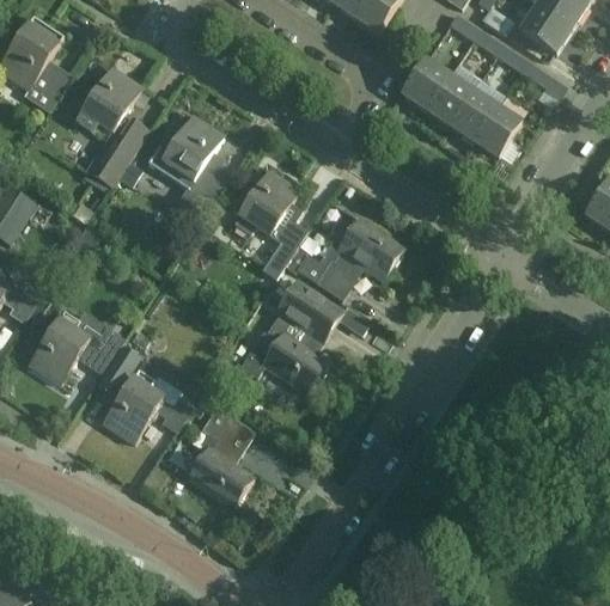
[(329,0),(328,2),(352,18),(363,0),(329,0)]
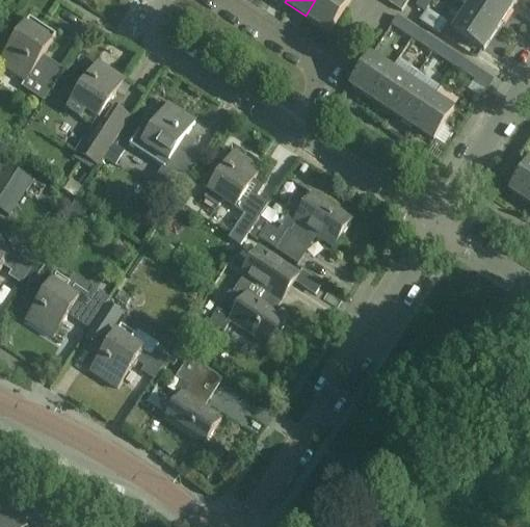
[(315,0),(306,16),(326,29),(346,0),(315,0)]
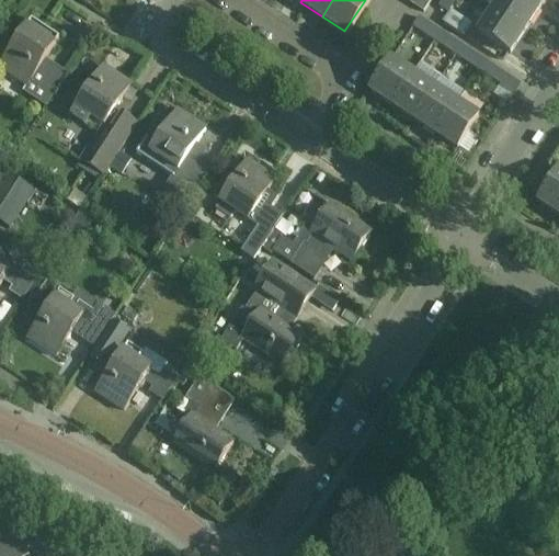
[(436,0),(435,2),(445,9),(440,16),(461,32),(468,20),(448,6),(452,0),(436,0)]
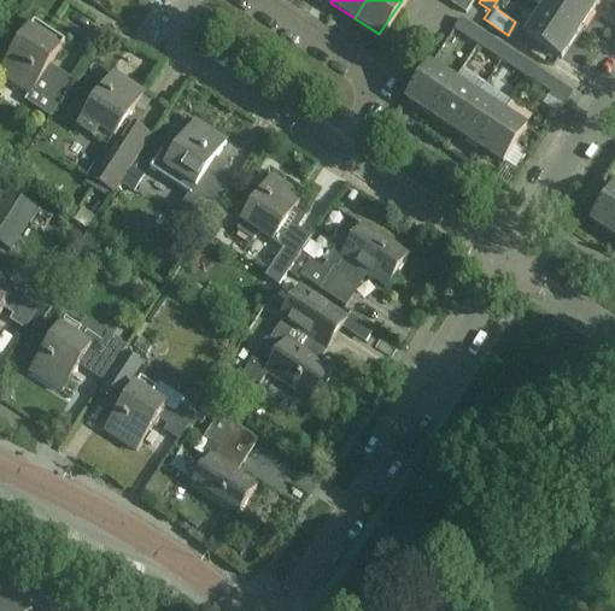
[(589,6),(579,0),(542,0),(538,6),(573,30),(589,6)]
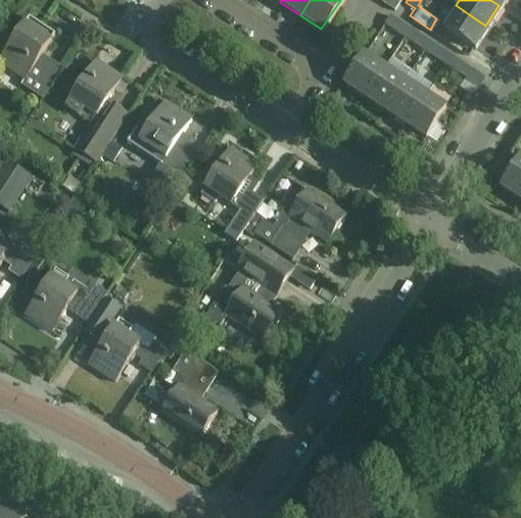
[(485,26),(456,5),(441,26),(472,46),(485,26)]
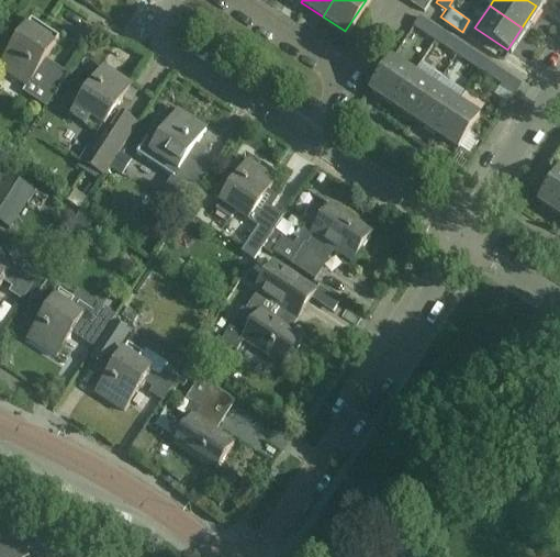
[(411,22),(433,37),(439,26),(417,12),(411,22)]
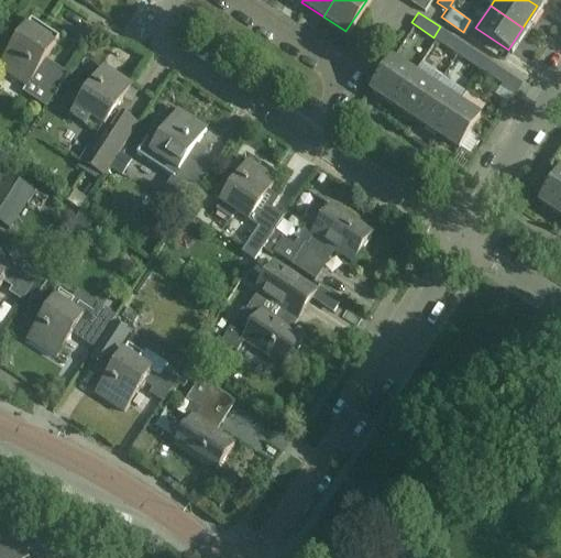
[(30,15),(0,58),(0,65),(24,81),(21,87),(40,99),(45,90),(50,94),(66,69),(53,61),(51,64),(41,58),(53,41),(52,40),(56,33),(30,15)]
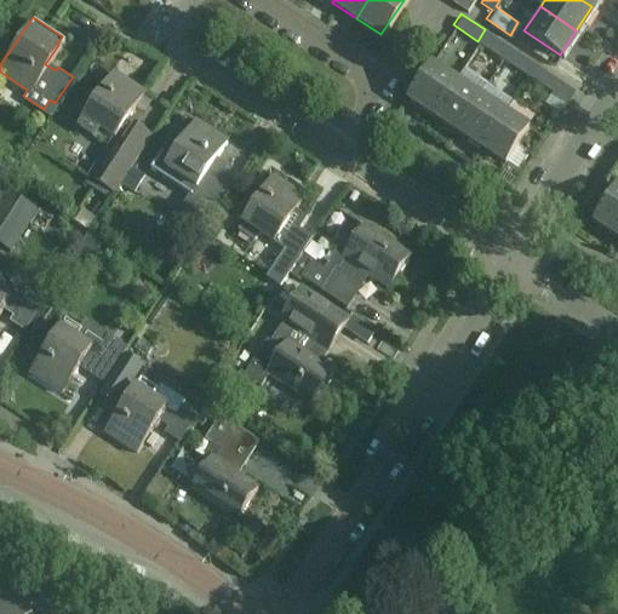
[(478,41),(502,57),(509,45),(485,29),(478,41)]
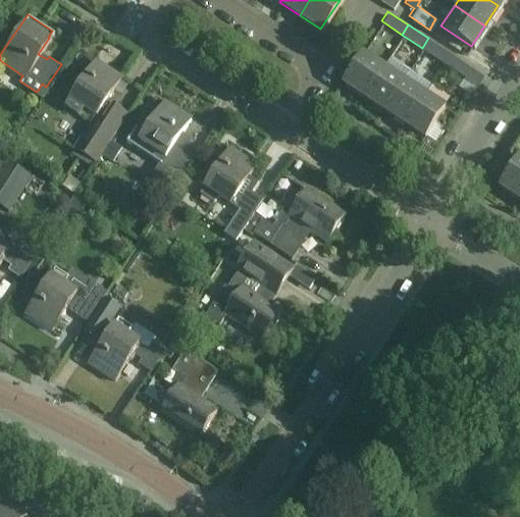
[(422,48),(442,60),(448,51),(428,38),(422,48)]
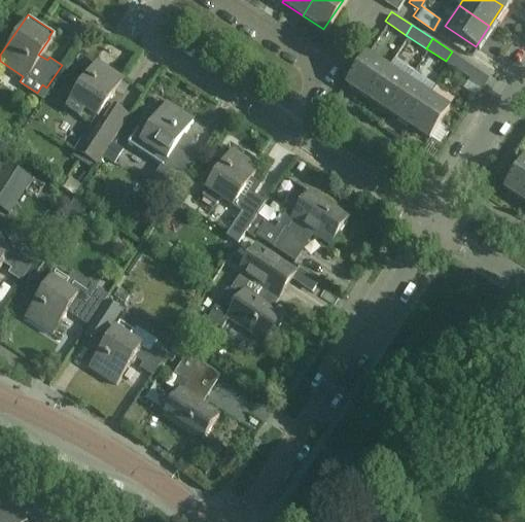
[(366,96),(386,65),(365,51),(346,82),(366,96)]
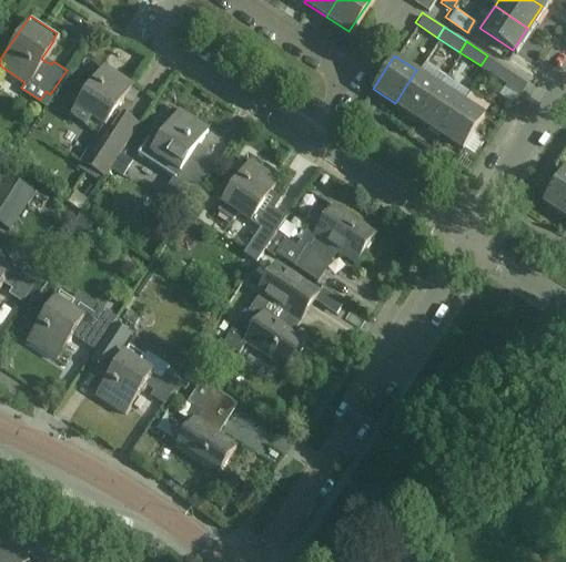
[(481,65),(504,81),(511,70),(487,55),(481,65)]
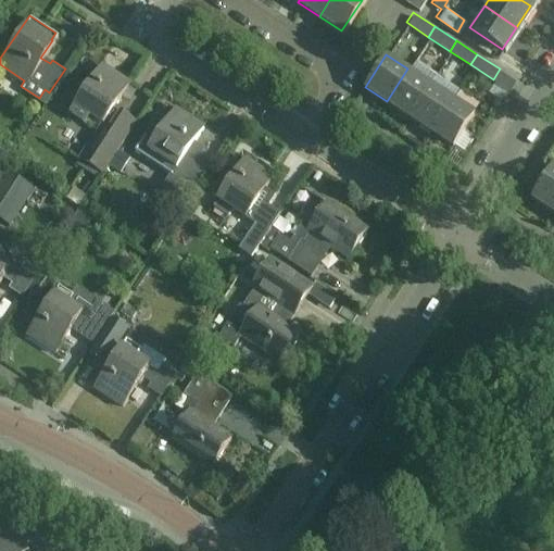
[(134,119),(113,104),(128,80),(101,62),(68,110),(95,127),(77,153),(100,168),(134,119)]
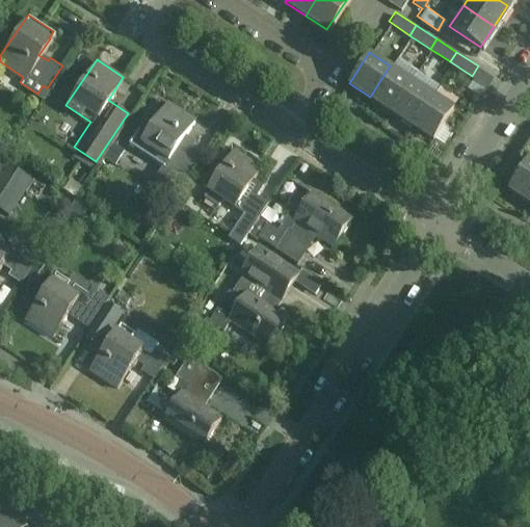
[(411,79),(390,66),(370,97),(390,110),(411,79)]
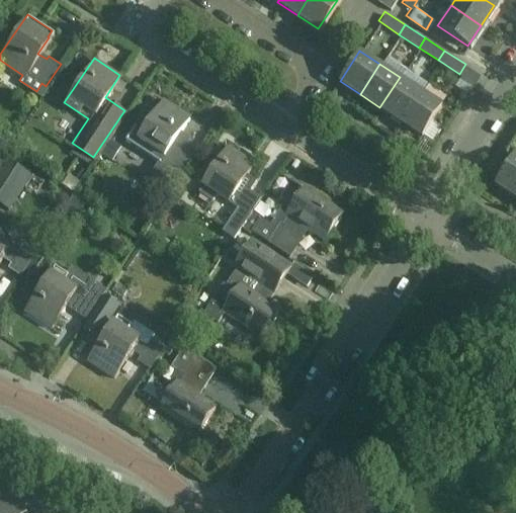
[(479,73),(465,64),(459,74),(458,75),(471,84),(479,73)]
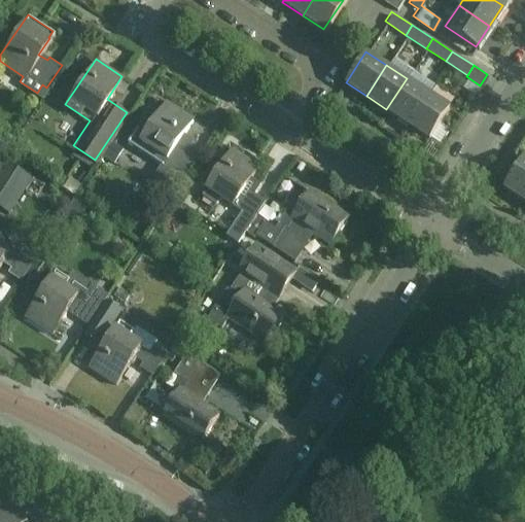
[(426,92),(407,78),(386,109),(407,122),(426,92)]
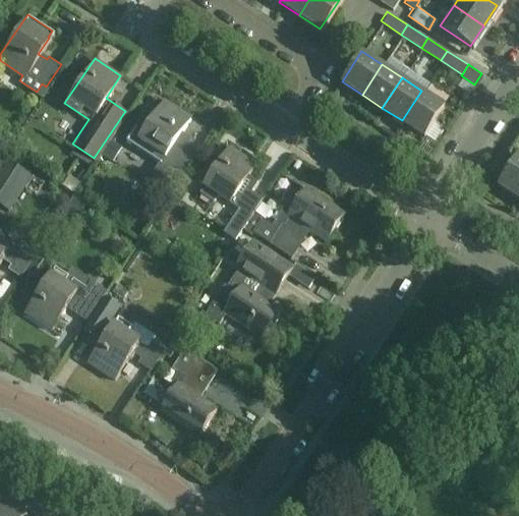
[(421,91),(402,120),(422,134),(442,104),(421,91)]
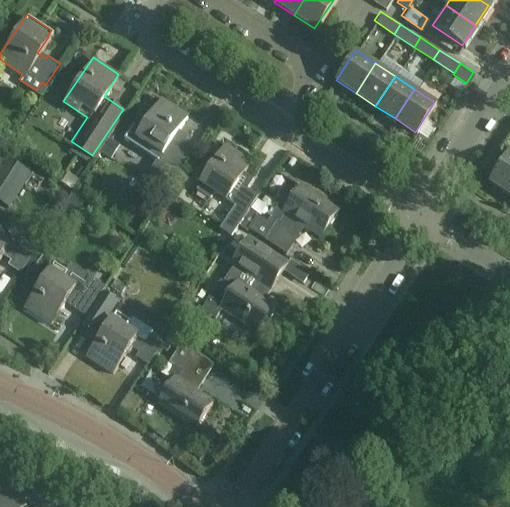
[(144,103),(122,136),(131,142),(156,158),(153,162),(172,175),(179,164),(180,165),(194,144),(184,137),(185,136),(175,129),(185,114),(160,97),(153,109),(144,103)]
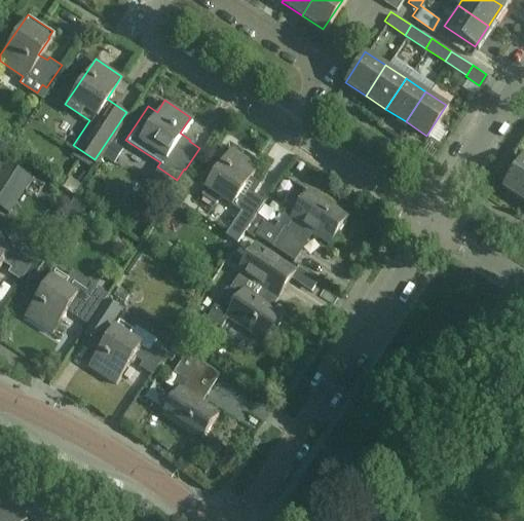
[(235,242),(244,229),(254,213),(261,200),(251,193),(259,182),(249,175),(256,164),(229,147),(221,160),(214,155),(197,181),(204,185),(199,193),(213,201),(217,196),(237,210),(222,233),(235,242)]
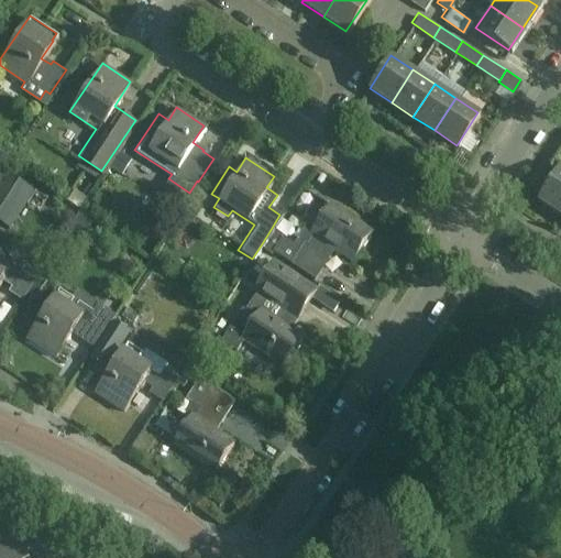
[(537,198),(559,212),(560,209),(560,167),(558,166),(537,198)]
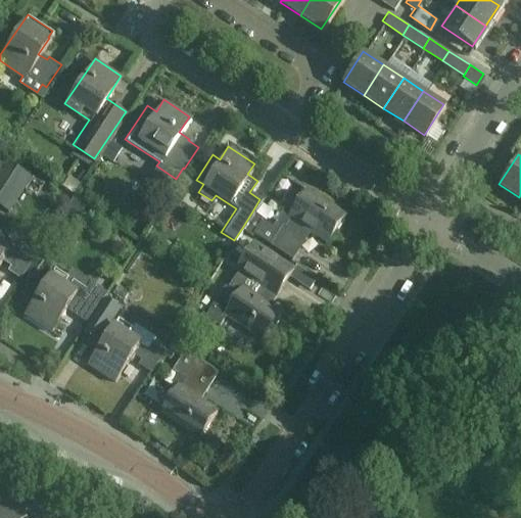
[(0,203),(6,207),(29,174),(1,157),(0,158),(0,203)]
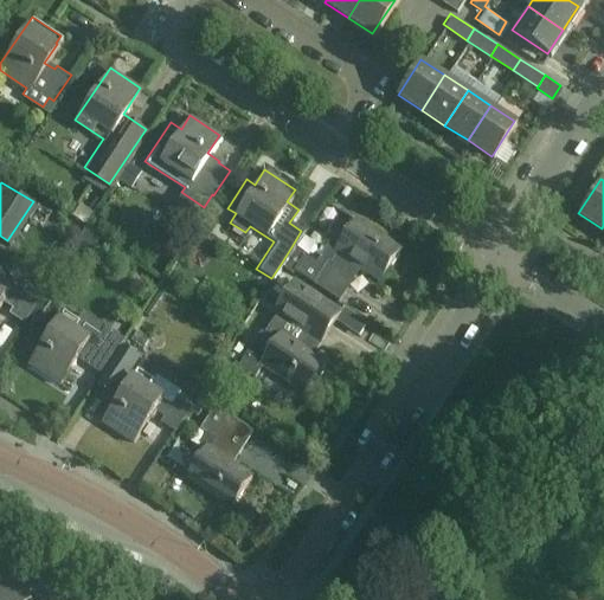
[(314,258),(293,245),(281,264),(290,270),(293,266),(338,296),(359,264),(379,277),(398,247),(353,218),(334,246),(326,240),(314,258)]
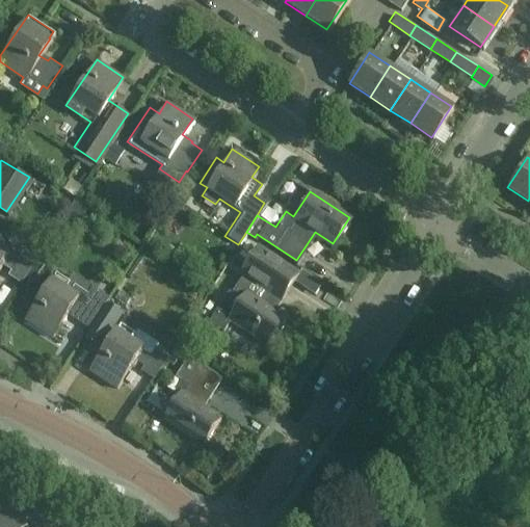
[(16,257),(7,252),(7,251),(0,245),(0,235),(0,262),(1,261),(8,267),(6,272),(19,280),(34,257),(21,247),(16,257)]
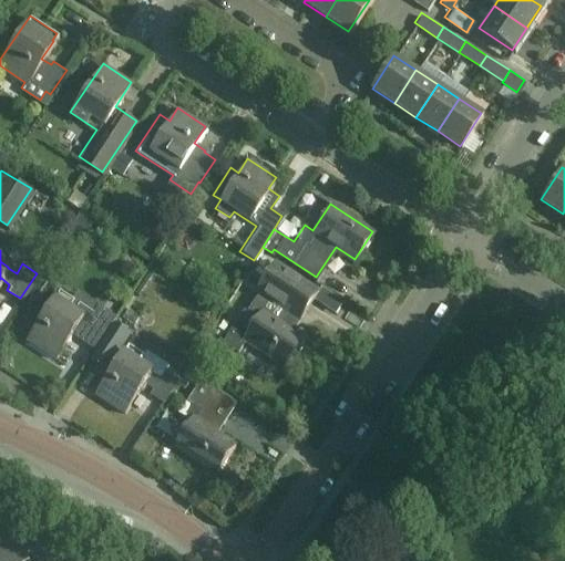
[(258,291),(245,311),(240,308),(221,339),(236,349),(243,339),(284,365),(302,338),(290,330),(320,284),(275,255),(253,289),(258,291)]
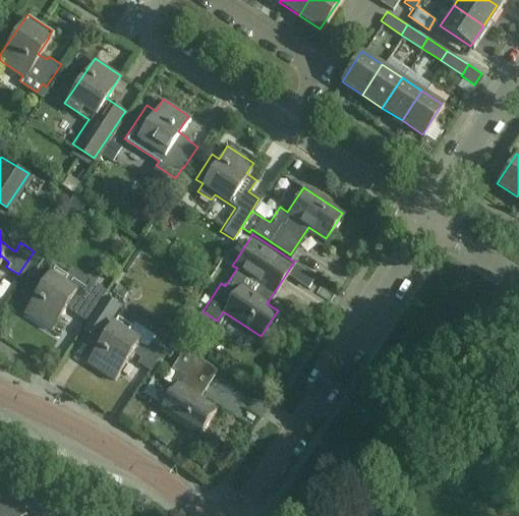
[(63,281),(67,274),(54,265),(23,310),(49,327),(67,299),(76,305),(73,309),(85,319),(101,295),(89,287),(82,295),(74,289),(74,288),(63,281)]
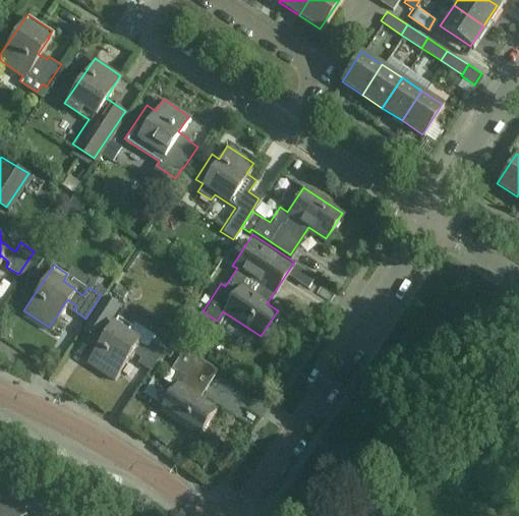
[(103,295),(103,296),(81,328),(96,338),(117,305),(103,295)]
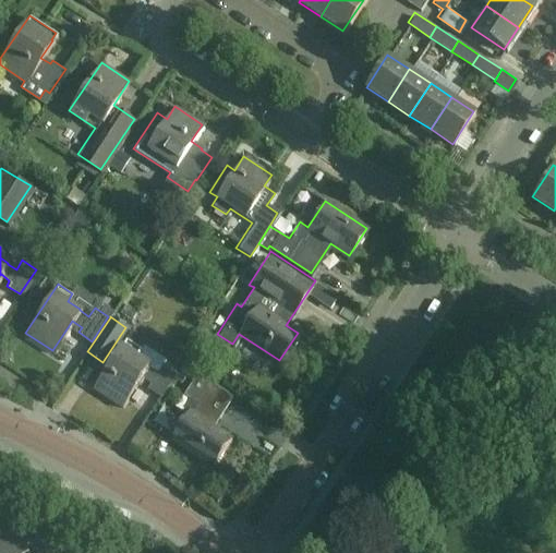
[(162,361),(156,370),(147,364),(147,363),(134,355),(139,347),(125,338),(93,386),(120,405),(140,375),(149,381),(146,386),(159,395),(176,370),(162,361)]
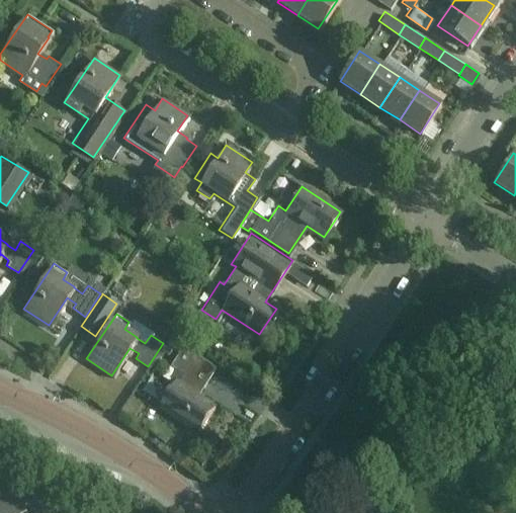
[(177,320),(170,332),(188,343),(196,332),(177,320)]
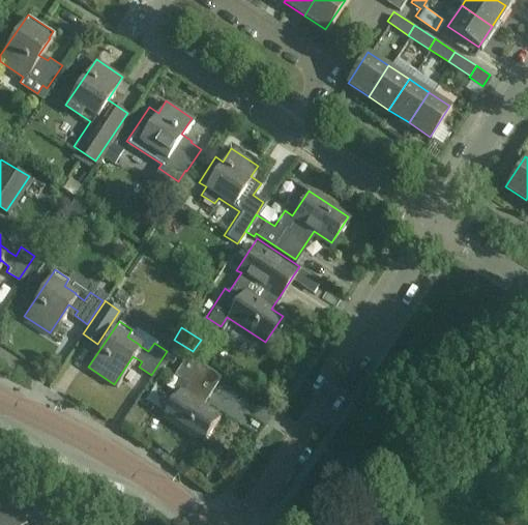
[(181,389),(179,387),(160,415),(200,441),(218,413),(202,403),(220,375),(197,360),(198,359),(186,351),(174,371),(187,380),(181,389)]
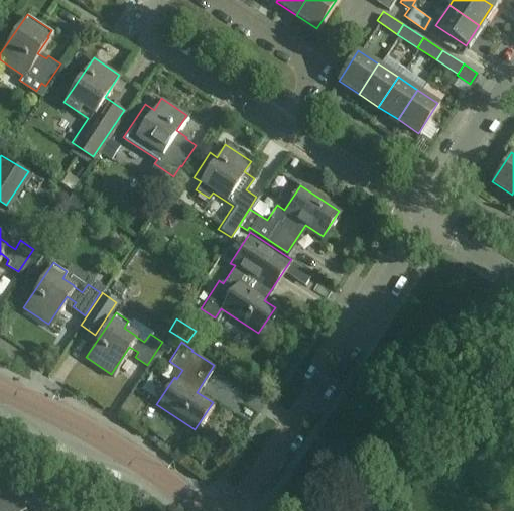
[(0,510),(35,510),(34,510),(17,510),(23,508),(9,483),(0,487),(0,510)]
